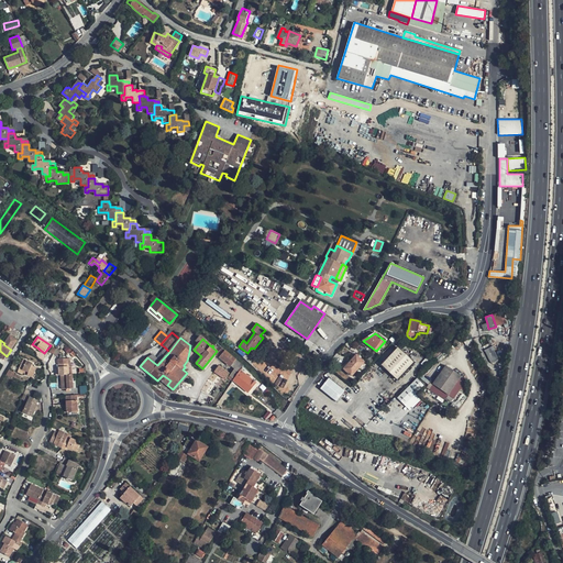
[(156,357),(153,362),(157,365),(169,352),(165,348),(156,357)]
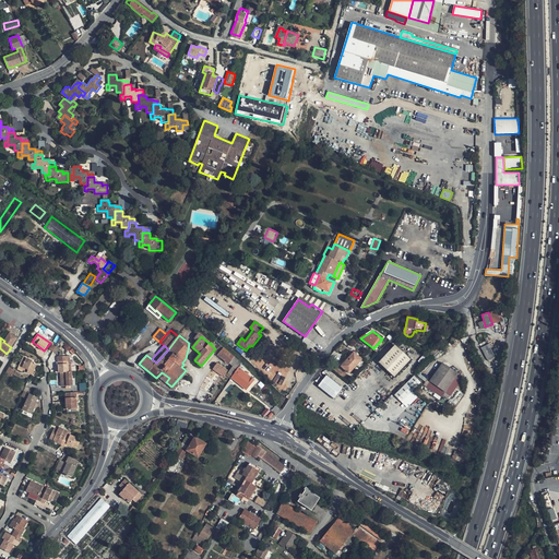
[(491,358),(485,345),(480,347),(487,360),(491,358)]
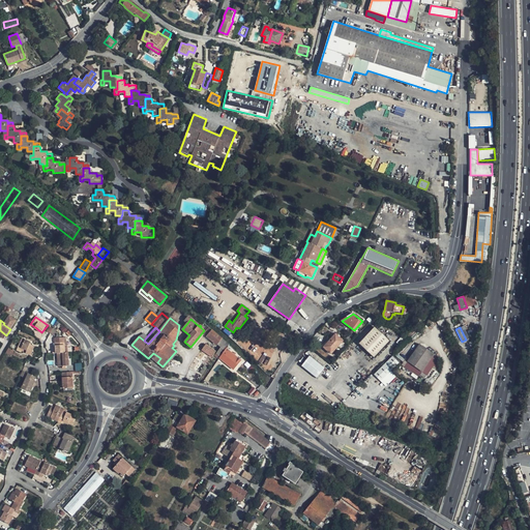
[(227,348),(229,344),(210,328),(204,334),(209,339),(210,337),(217,344),(217,345),(221,347),(216,354),(221,357),(227,348)]
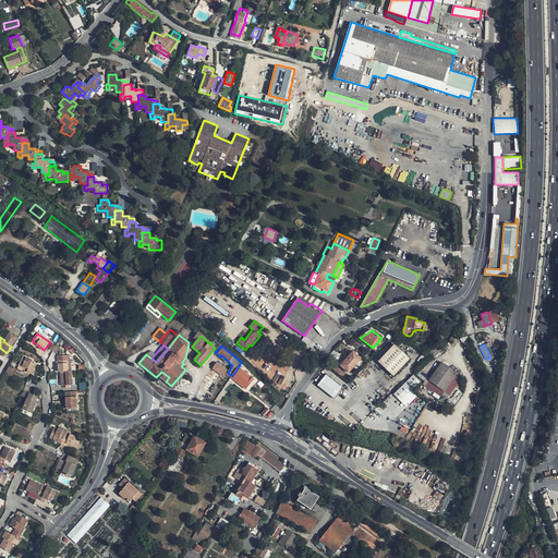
[(410,360),(395,346),(379,362),(395,376),(410,360)]
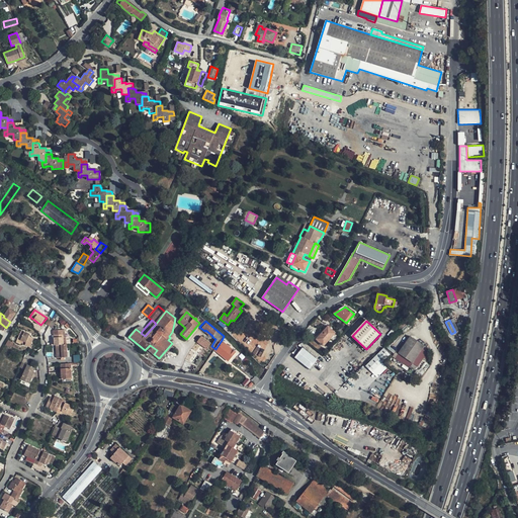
[(324,346),(335,333),(328,327),(323,332),(322,331),(315,338),(324,346)]
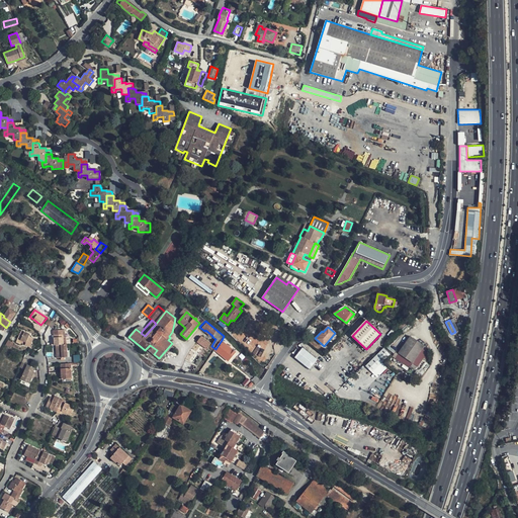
[(54,331),(55,339),(55,345),(57,345),(57,357),(68,357),(67,344),(65,344),(64,330),(54,331)]
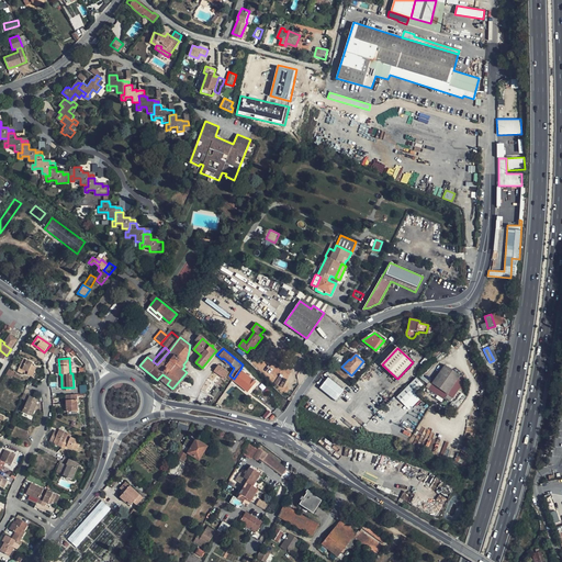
[(24,359),(20,368),(24,370),(29,372),(27,374),(33,377),(37,368),(32,366),(33,363),(24,359)]
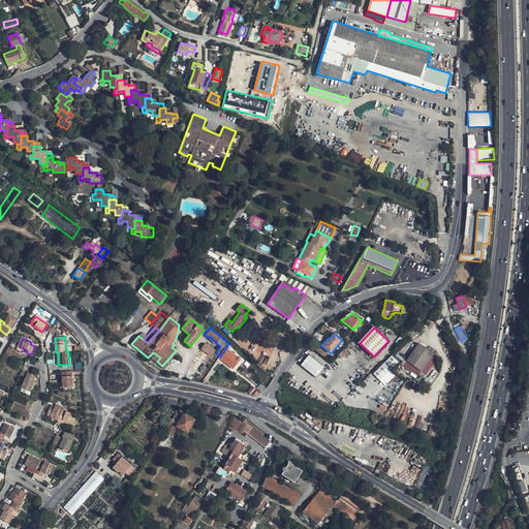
[(211,356),(213,354),(214,352),(215,350),(206,344),(201,349),(211,356)]
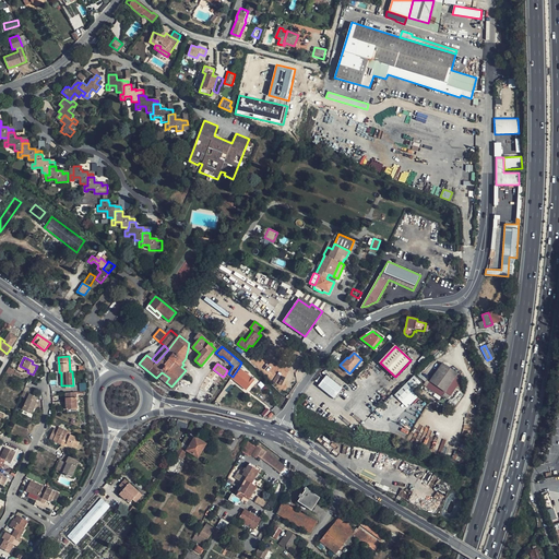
[(443,364),(430,381),(444,391),(458,375),(443,364)]
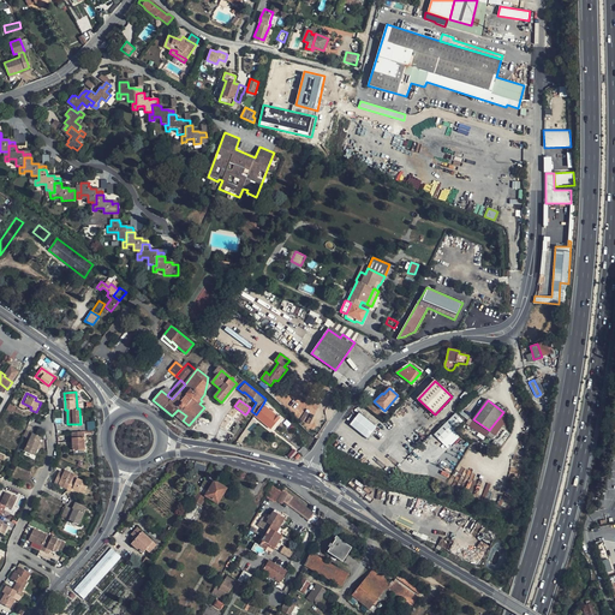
[(256,415),(255,416),(258,418),(260,417),(267,423),(266,424),(272,429),(280,418),(281,419),(282,417),(280,416),(279,417),(278,416),(263,404),(256,415)]
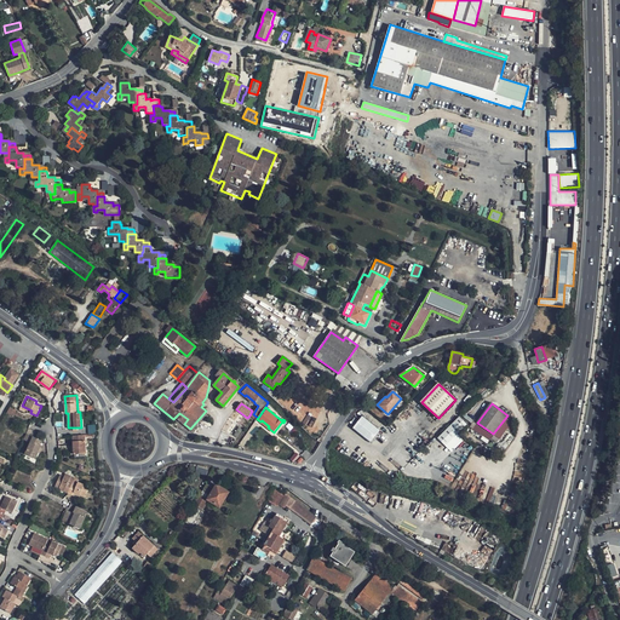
[(179,413),(176,417),(184,424),(188,419),(179,413)]
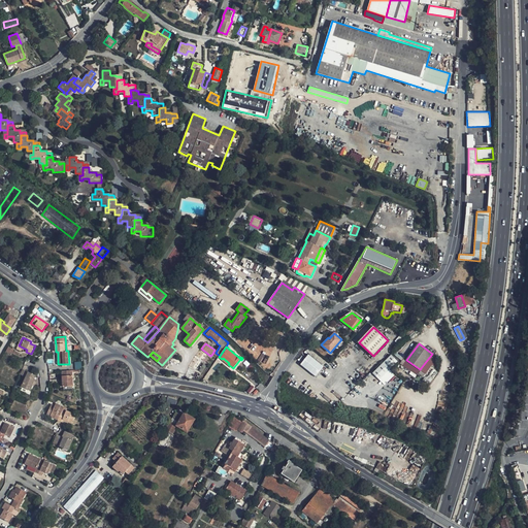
[(385,385),(395,374),(390,369),(398,361),(391,354),(372,372),(385,385)]
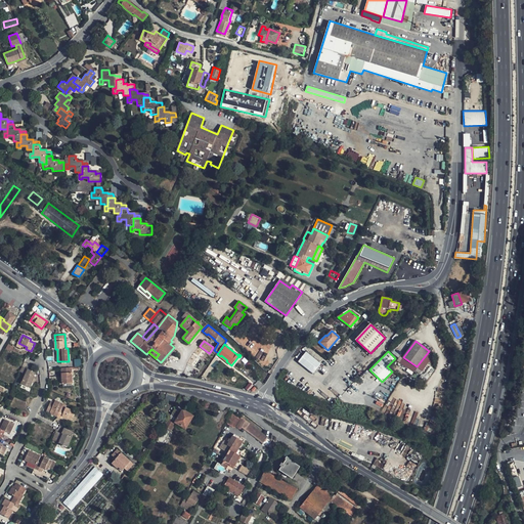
[(429,351),(417,366),(422,370),(434,354),(429,351)]
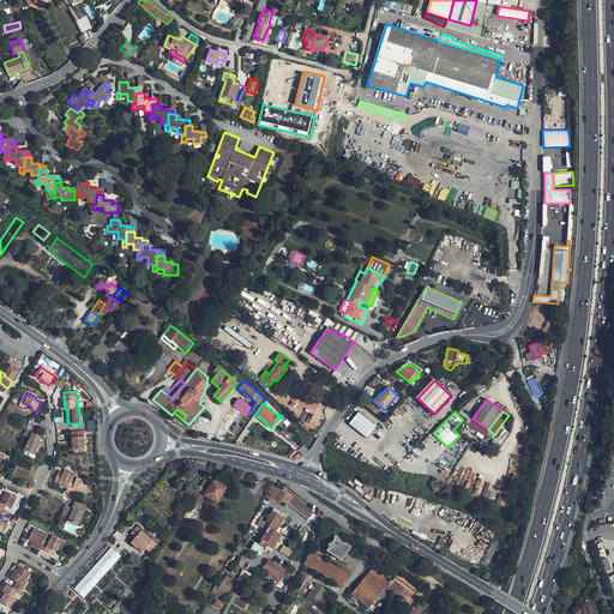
[(367,438),(377,426),(359,413),(349,423),(367,438)]
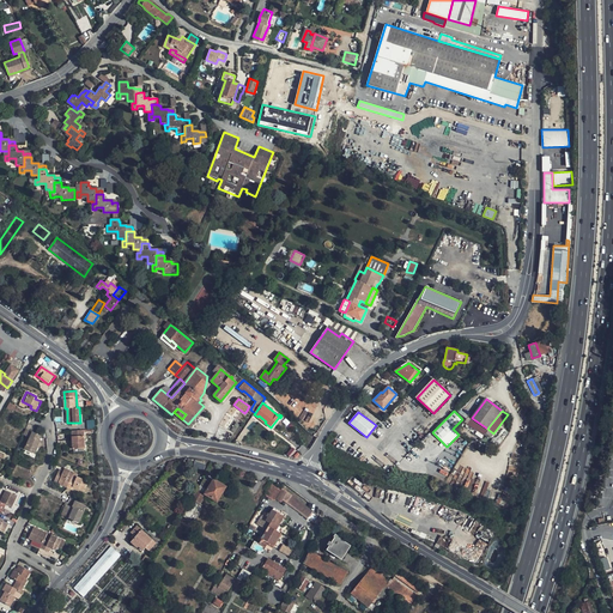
[(272,429),(280,418),(279,417),(271,428),(272,429)]
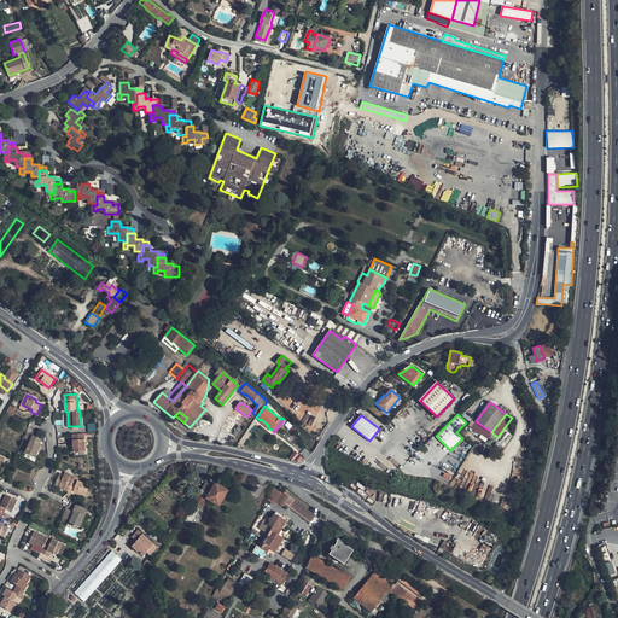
[(9,443),(13,431),(16,432),(17,429),(10,425),(7,429),(6,427),(1,439),(9,443)]
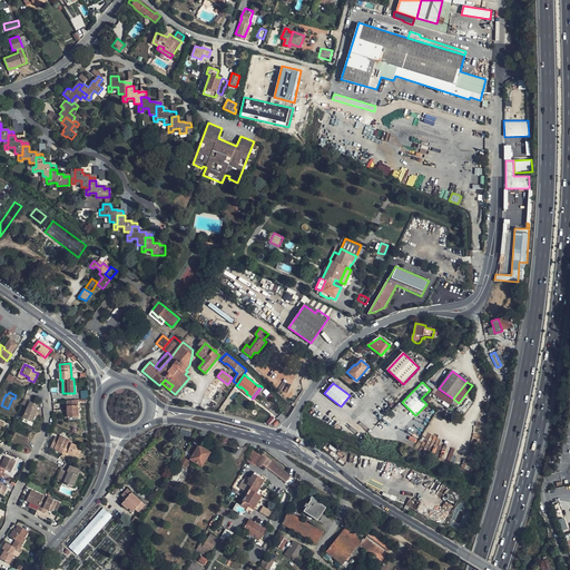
[(37,404),(27,400),(25,405),(28,408),(23,418),(32,422),(38,412),(36,411),(35,410),(37,404)]
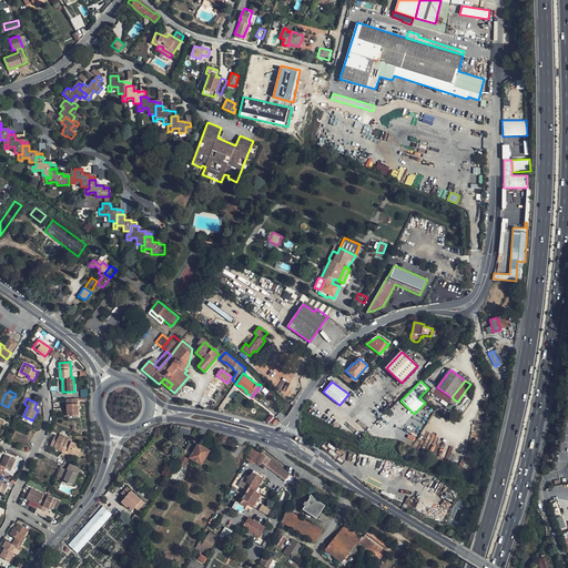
[(79,415),(78,398),(68,399),(69,416),(79,415)]
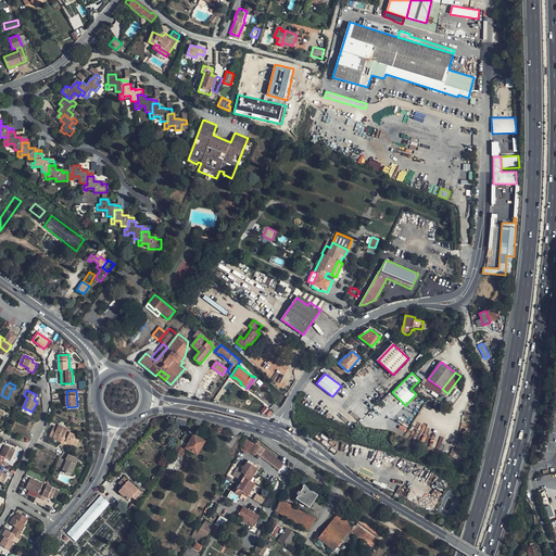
[(60,428),(59,427),(54,426),(49,437),(65,443),(66,441),(76,445),(79,437),(71,432),(68,436),(62,432),(64,427),(61,426),(60,428)]
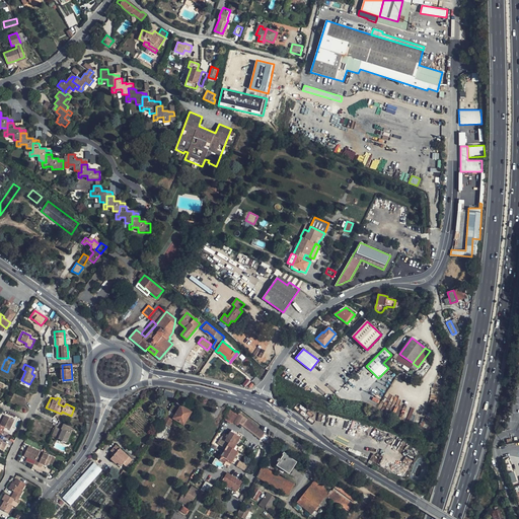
[(183,425),(187,421),(189,417),(192,413),(181,406),(179,410),(173,405),(164,420),(167,422),(171,417),(183,425)]
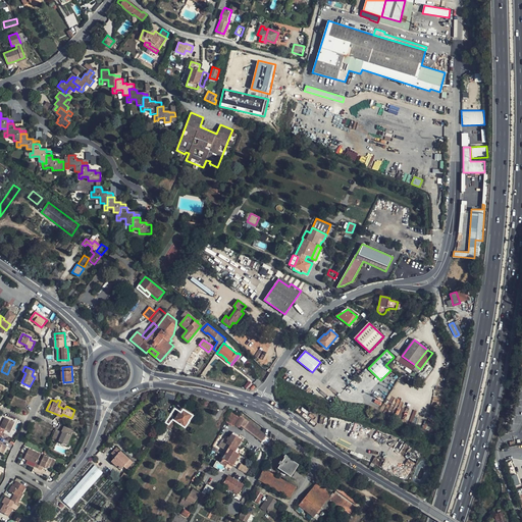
[(240,416),(232,411),(226,421),(235,425),(235,424),(240,416)]
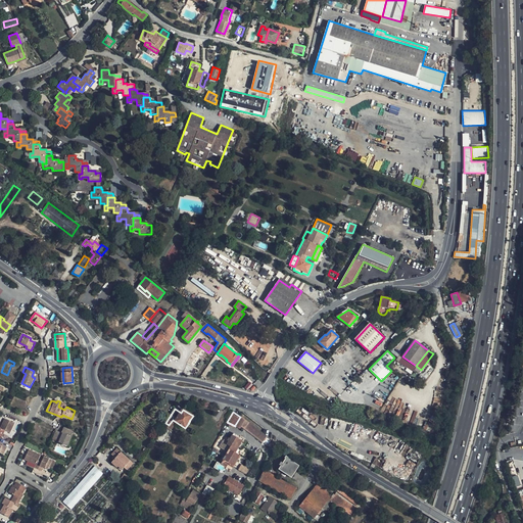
[(240,416),(240,417),(235,425),(240,428),(241,427),(244,429),(248,431),(263,442),(267,437),(268,436),(256,428),(240,416)]
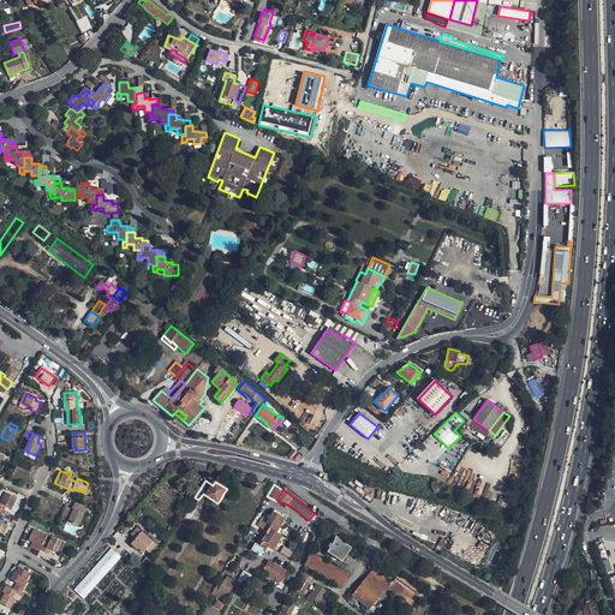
[(0,513),(3,514),(6,507),(12,509),(17,497),(5,491),(1,501),(0,501),(0,513)]
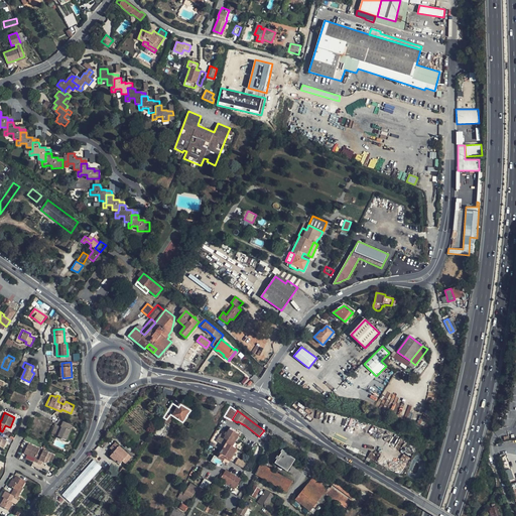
[(420,416),(417,423),(425,426),(427,418),(420,416)]
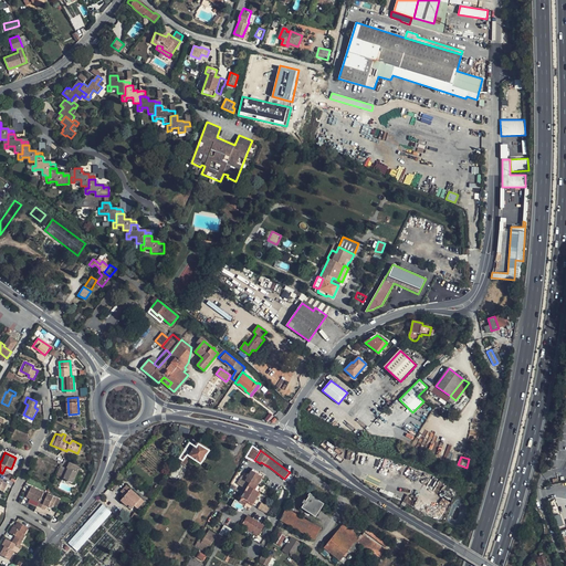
[(40,468),(55,475),(59,468),(44,460),(40,468)]
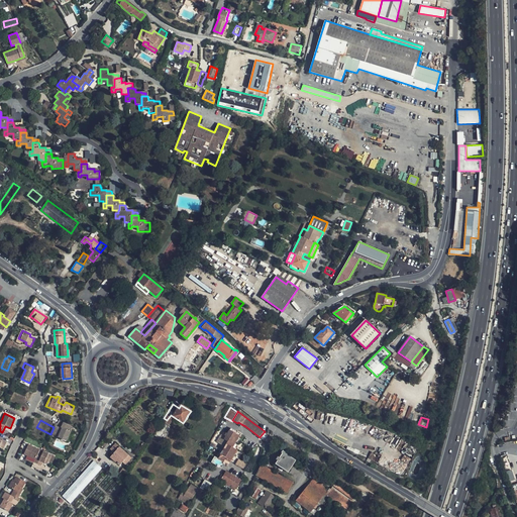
[(162,437),(169,425),(163,421),(154,434),(162,437)]
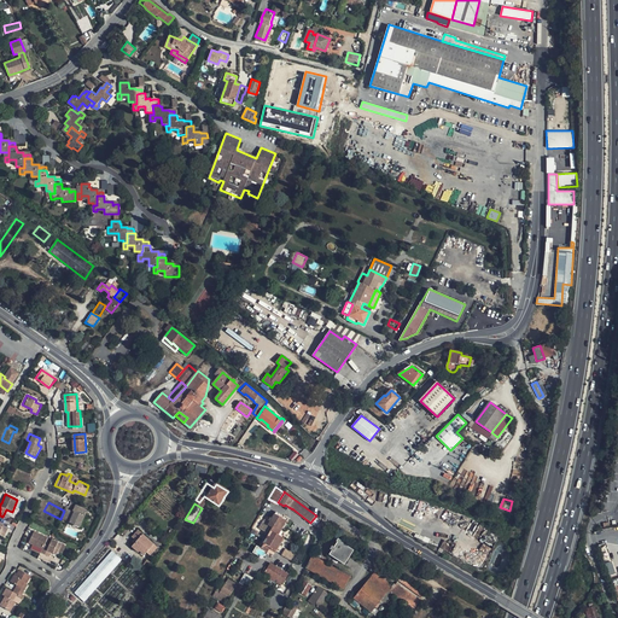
[(76,506),(73,511),(75,512),(70,523),(80,528),(87,511),(76,506)]
